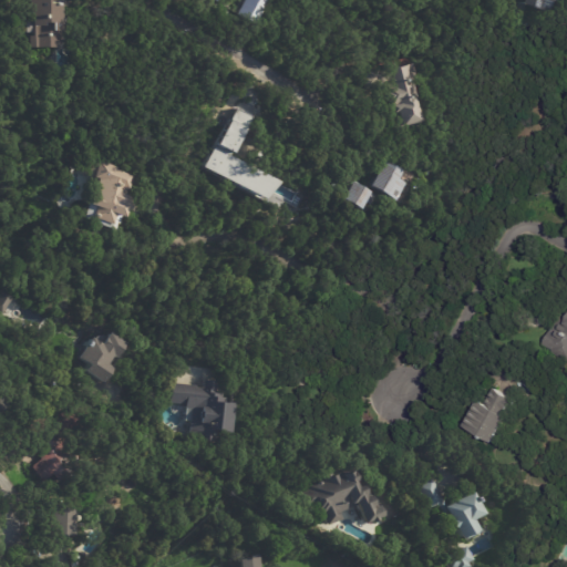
[(60,0),(60,26),(62,26),(62,39),(71,39),(71,50),(54,50),(54,47),(27,47),(27,35),(30,35),(30,32),(24,32),(24,22),(29,22),(29,20),(27,20),(27,0),(60,0)]
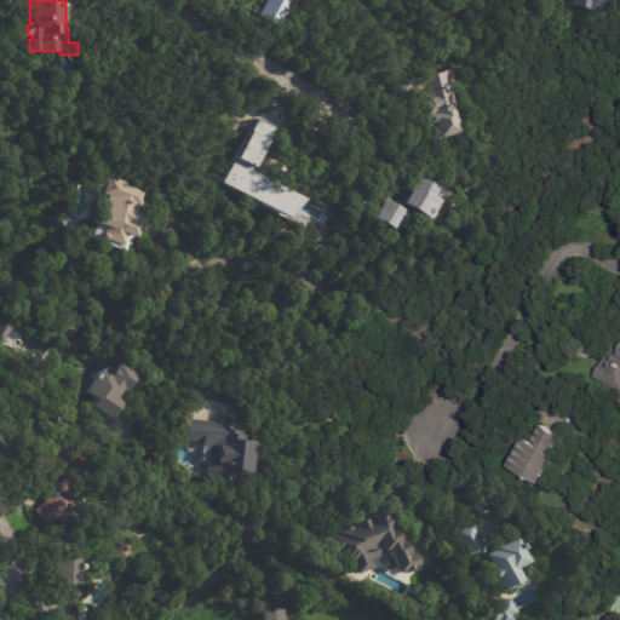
[(267,0),(258,16),(277,27),(292,0),(267,0)]
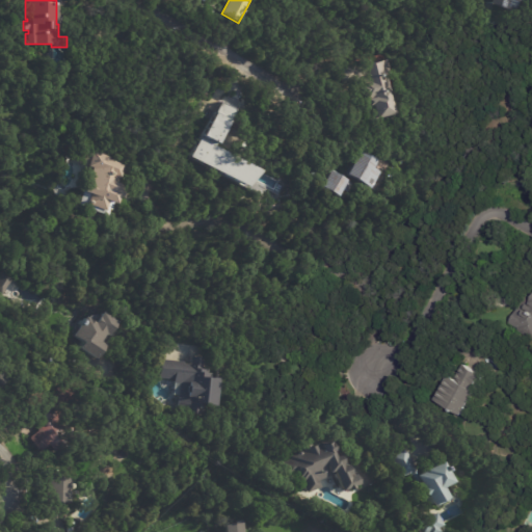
[(527,0),(526,4),(514,1),(512,10),(488,3),(488,0),(527,0)]
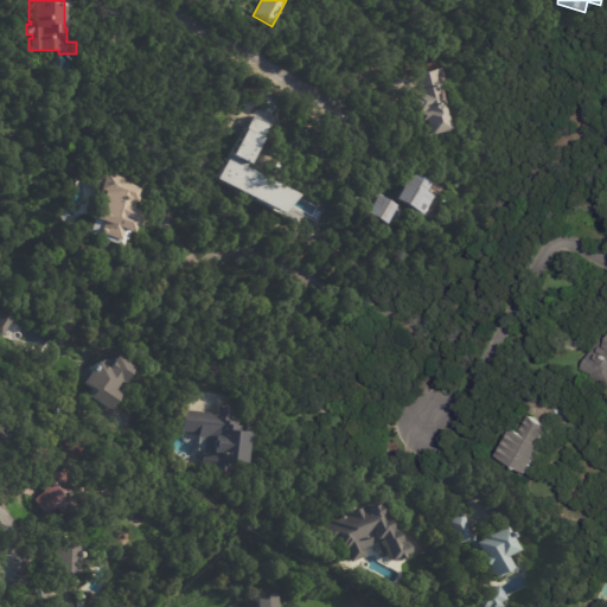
[(394,77),(409,74),(409,76),(445,68),(449,88),(442,90),(452,129),(432,135),(428,123),(425,125),(421,112),(420,113),(420,109),(419,109),(416,101),(420,100),(419,96),(422,95),(420,88),(395,95),(394,90),(393,90),(390,84),(391,84),(390,78),(394,77)]
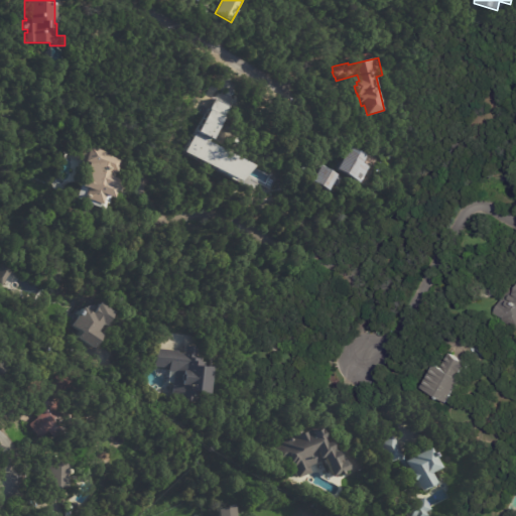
[(219,83),(232,90),(222,108),(209,101),(219,83)]
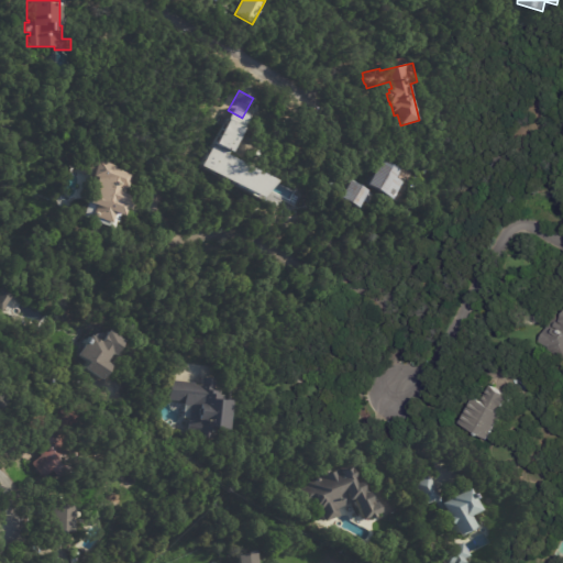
[(241,121),(241,130),(245,130),(244,148),(240,148),(239,151),(222,150),(223,121),(241,121)]
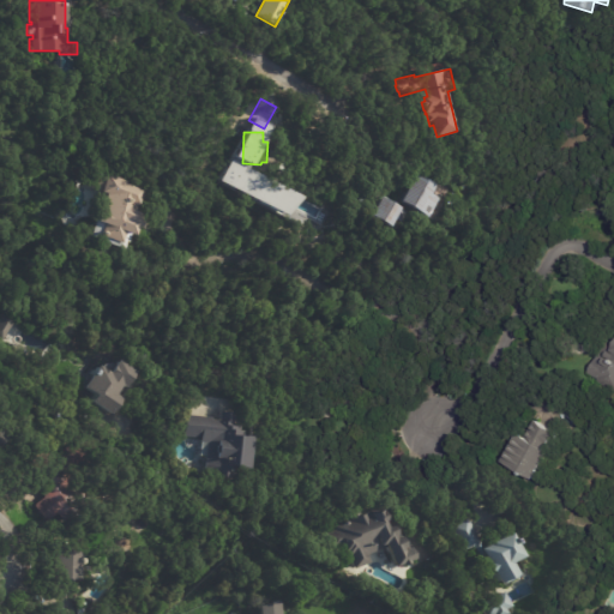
[(128,181),(127,184),(145,191),(137,212),(144,215),(139,227),(137,226),(133,235),(132,235),(130,242),(127,242),(125,250),(90,236),(96,222),(95,221),(100,209),(101,210),(107,194),(92,188),(100,170),(128,181)]
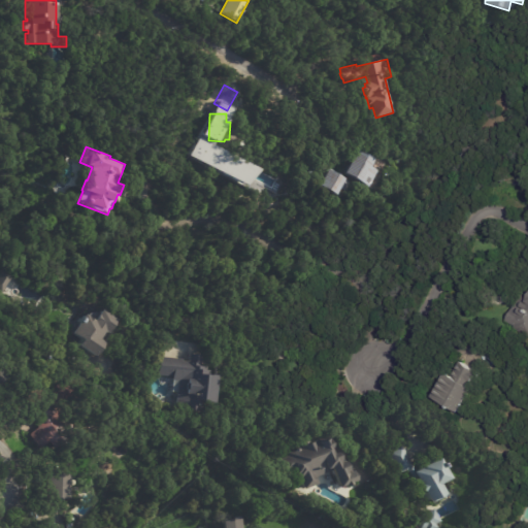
[(372,159),(373,159),(369,167),(375,171),(367,187),(343,173),(357,150),(372,159)]
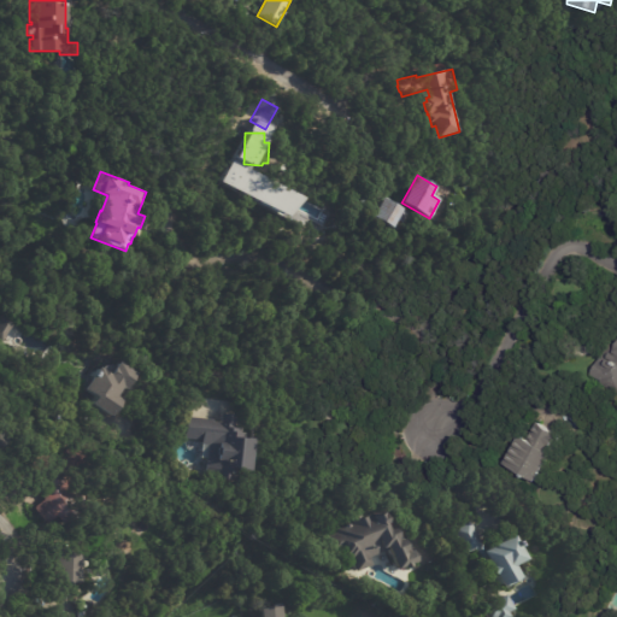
[(401,209),(411,215),(405,224),(397,219),(392,228),(372,217),(383,198),(401,209)]
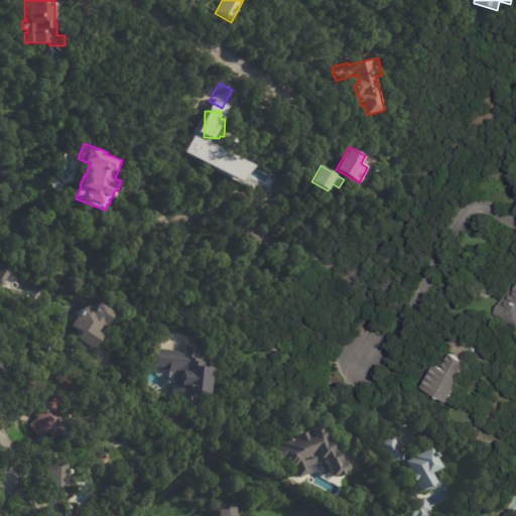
[(12,270),(3,286),(0,284),(0,267),(2,264),(12,270)]
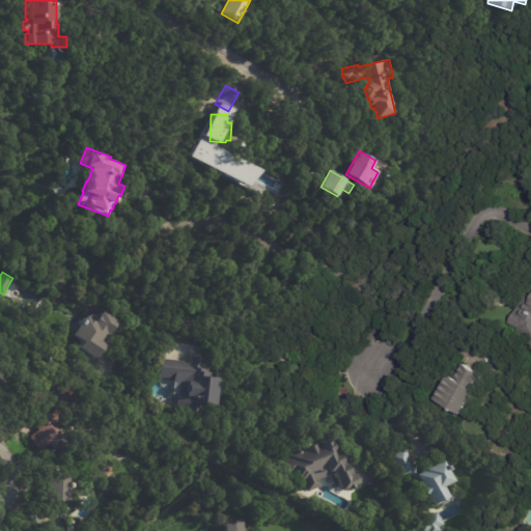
[(12,295),(20,283),(12,278),(5,290),(12,295)]
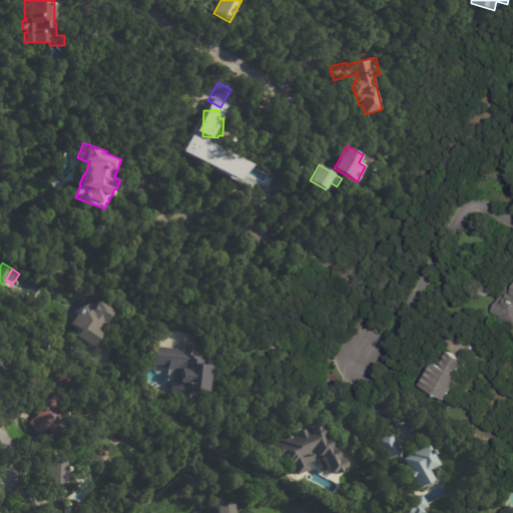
[(512,326),(501,320),(502,318),(493,313),(508,285),(512,288),(512,326)]
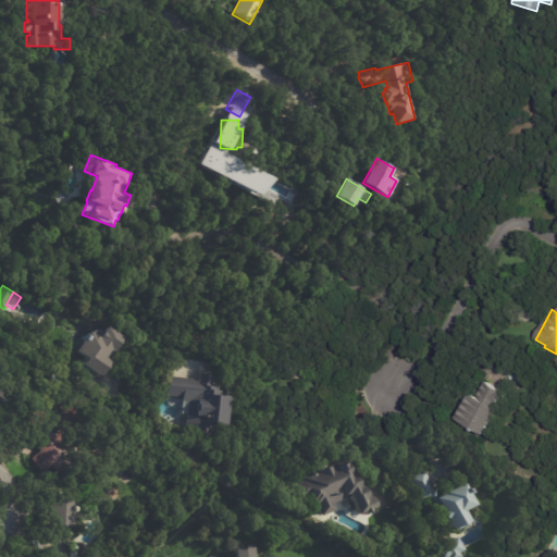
[(114,346),(110,351),(108,350),(102,359),(108,362),(99,376),(81,364),(85,359),(74,353),(86,333),(96,339),(103,327),(119,337),(114,346)]
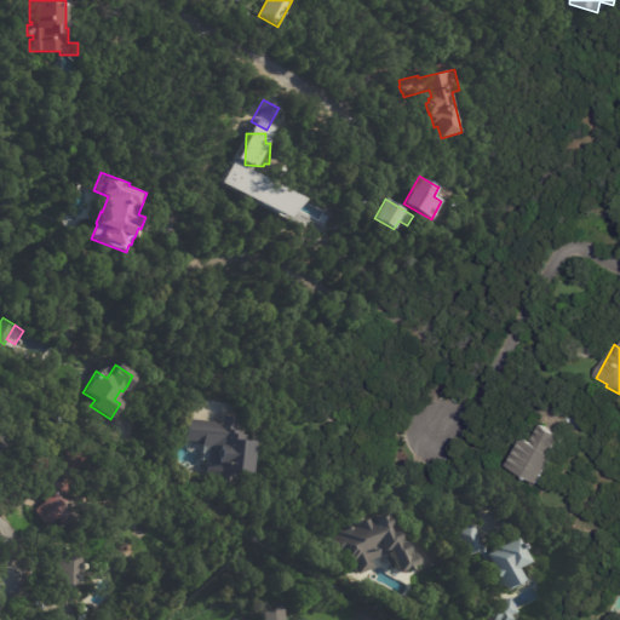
[(242,442),(252,443),(248,475),(225,472),(223,483),(206,482),(210,448),(201,447),(202,443),(184,441),(187,419),(213,423),(213,424),(220,425),(222,417),(236,418),(234,441),(242,442)]
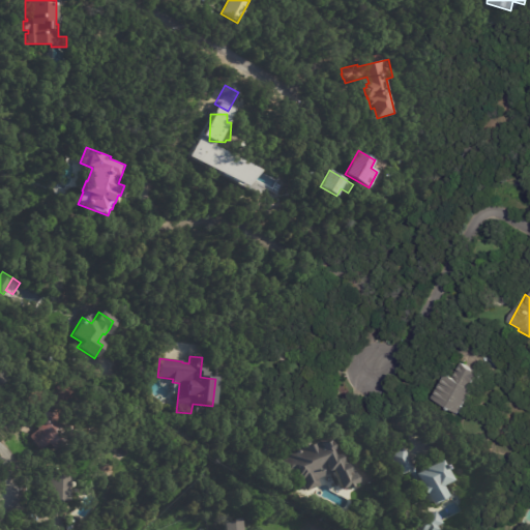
[(466,365),(483,377),(474,391),(476,392),(462,416),(436,401),(450,377),(455,380),(464,364),(466,365)]
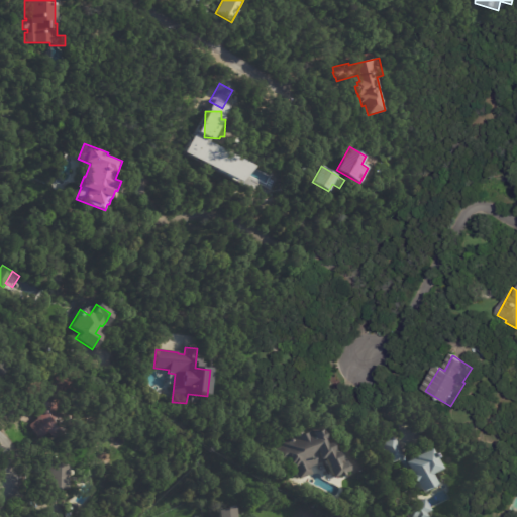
[(0,383),(0,360),(10,368),(0,383)]
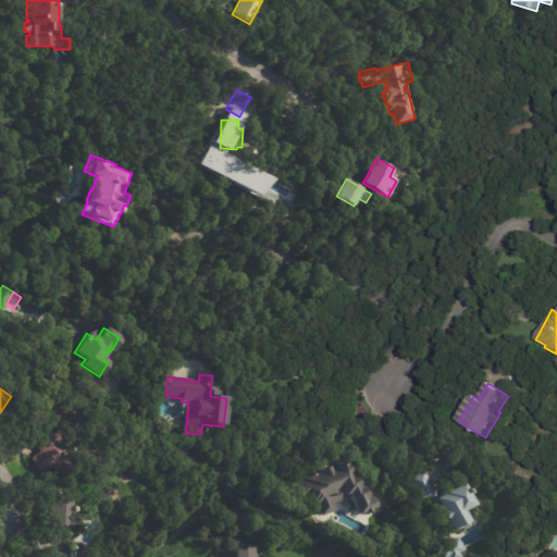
[(49,467),(41,474),(29,462),(40,452),(33,444),(40,436),(23,419),(41,400),(54,413),(70,397),(86,412),(59,441),(73,455),(56,473),(49,467)]
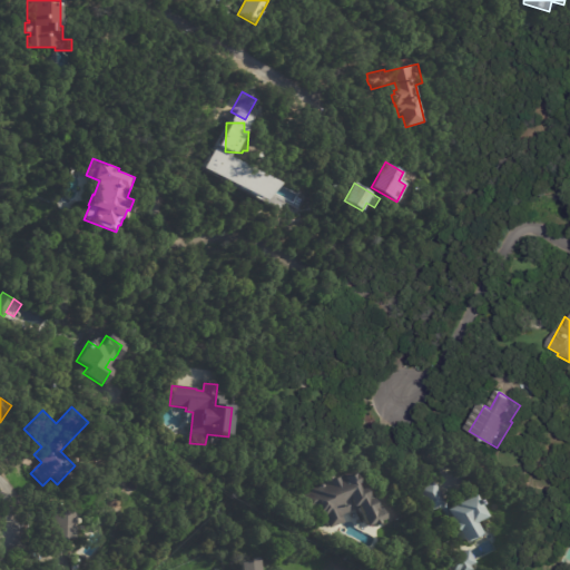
[(374,499),(383,519),(365,527),(357,509),(338,517),(342,524),(331,529),(325,519),(322,521),(321,519),(320,519),(316,511),(311,514),(303,499),(314,493),(312,490),(326,483),(325,481),(334,477),(335,480),(342,478),(343,480),(355,474),(362,489),(369,485),(374,499)]
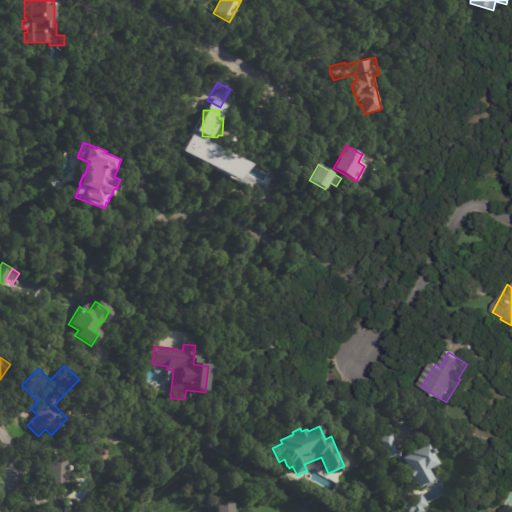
[(390,432),(403,458),(408,455),(408,454),(424,445),(434,466),(428,469),(434,481),(420,488),(419,486),(415,488),(410,479),(406,482),(394,457),(386,461),(375,440),(390,432)]
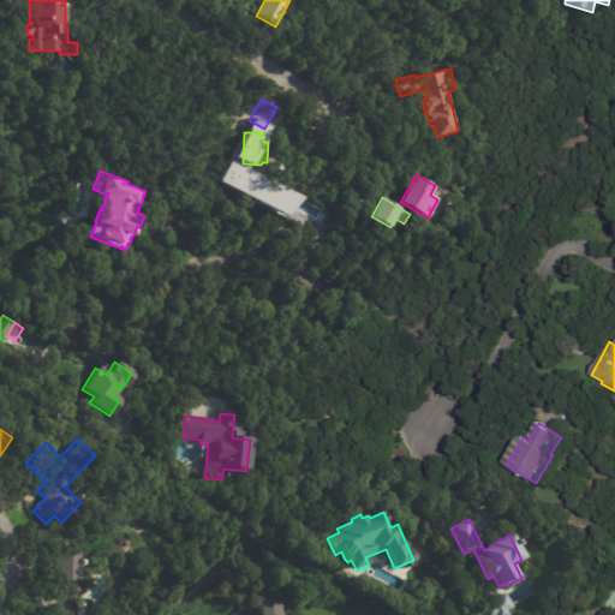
[(77,575),(77,583),(76,583),(76,596),(54,596),(55,554),(61,554),(61,544),(75,544),(75,571),(77,572),(77,575)]
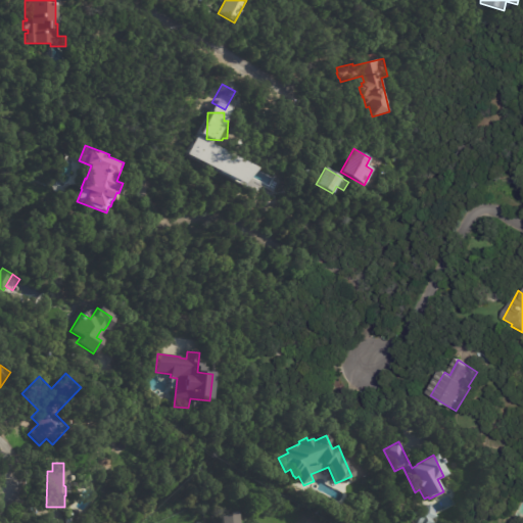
[(432,507),(437,518),(432,520),(433,522),(415,522),(411,515),(431,505),(432,507)]
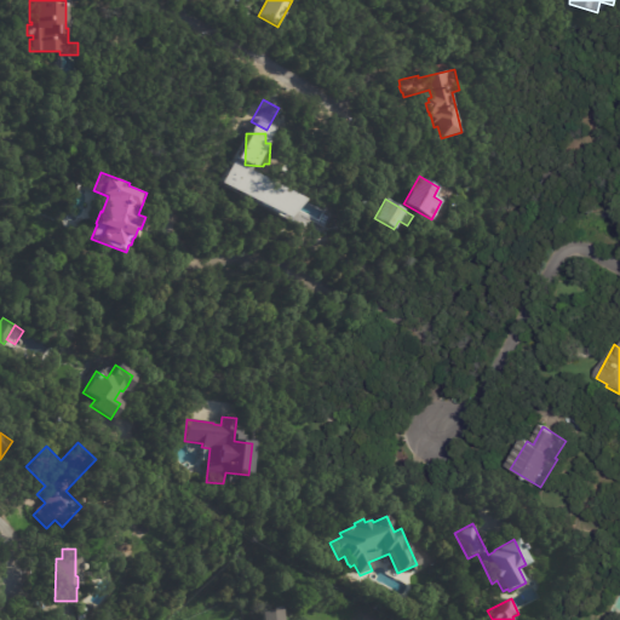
[(80,607),(89,609),(85,619),(76,619),(80,607)]
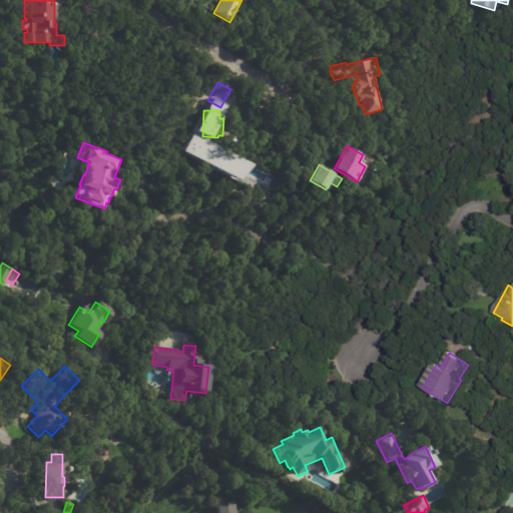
[(233,505),(234,512),(214,512),(214,508),(231,506),(230,503),(232,503),(233,505)]
